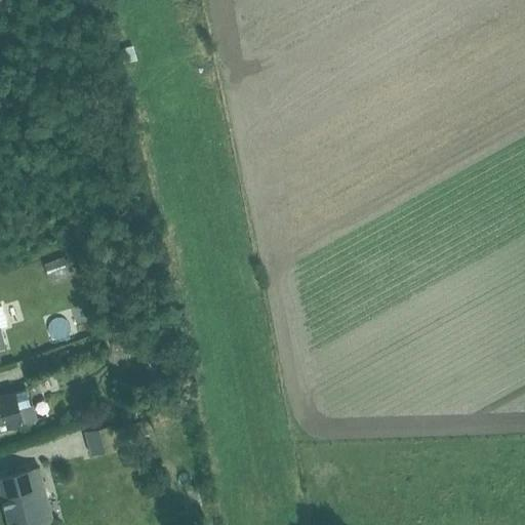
[(133,47),(119,51),(122,65),(137,61),(133,47)]
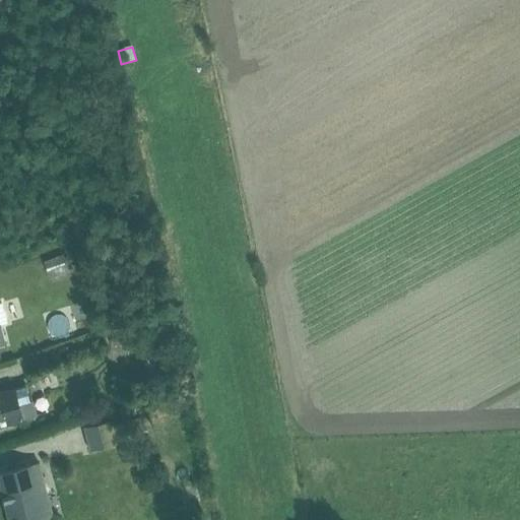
[(69,273),(64,257),(44,264),(50,280),(69,273)]
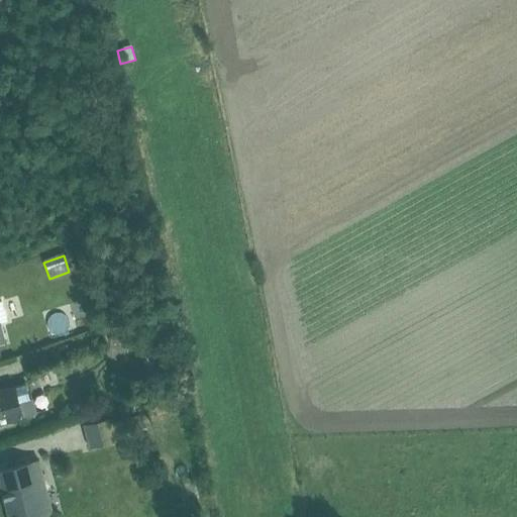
[(118,319),(114,306),(102,310),(106,323),(118,319)]
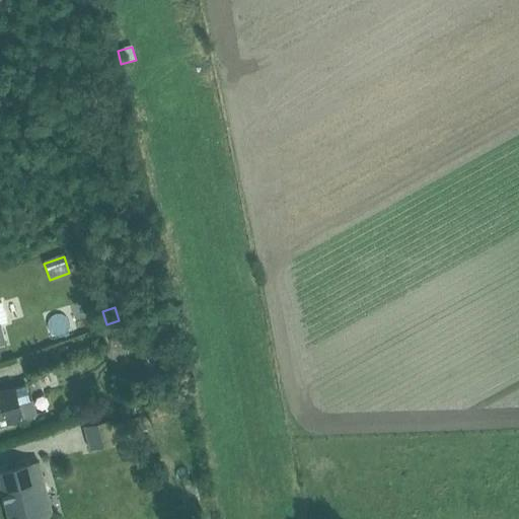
[(0,426),(36,416),(32,401),(30,402),(25,387),(15,390),(15,389),(0,393),(0,426)]
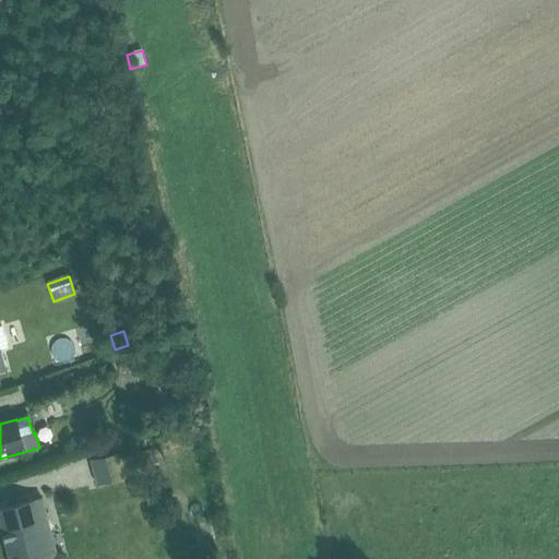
[(157,464),(154,451),(122,459),(121,454),(90,461),(95,487),(127,480),(125,472),(157,464)]
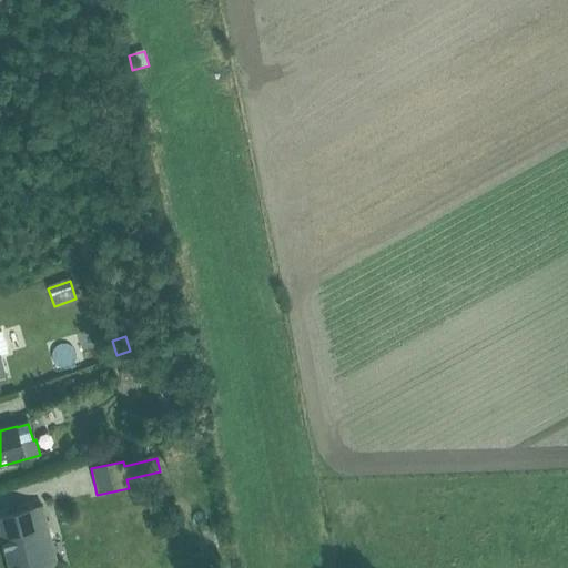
[(0,535),(8,567),(53,567),(59,567),(43,507),(0,518),(0,535)]
